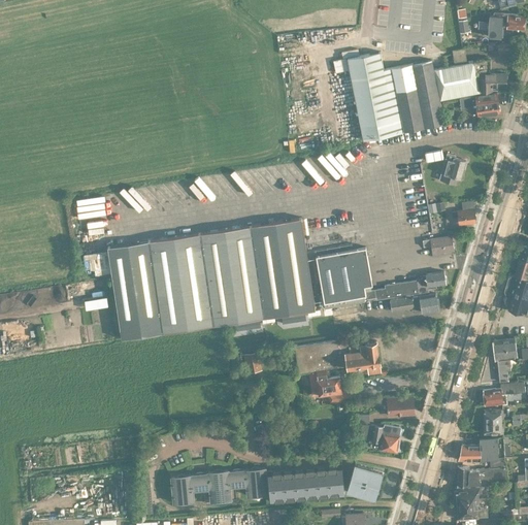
[(486,0),(487,2),(497,0),(500,8),(514,6),(514,4),(523,2),(522,0),(486,0)]
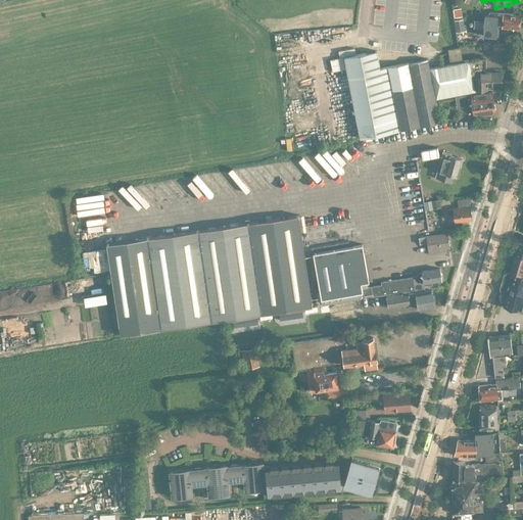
[(488,14),(488,17),(484,17),(484,24),(474,22),(473,32),(483,32),(483,38),(495,39),(496,20),(503,20),(502,29),(518,31),(519,17),(511,17),(511,15),(488,14)]
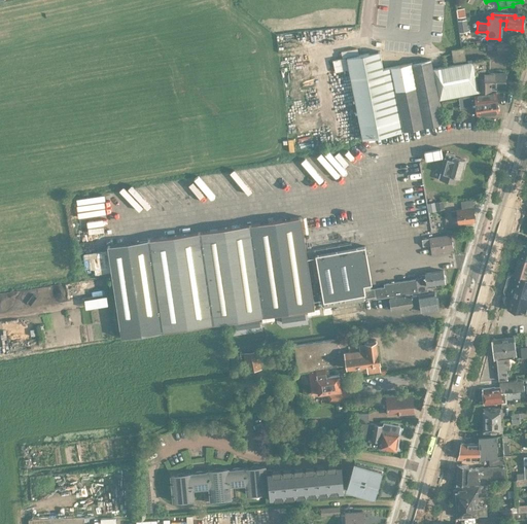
[(457,23),(458,31),(466,30),(465,21),(457,23)]
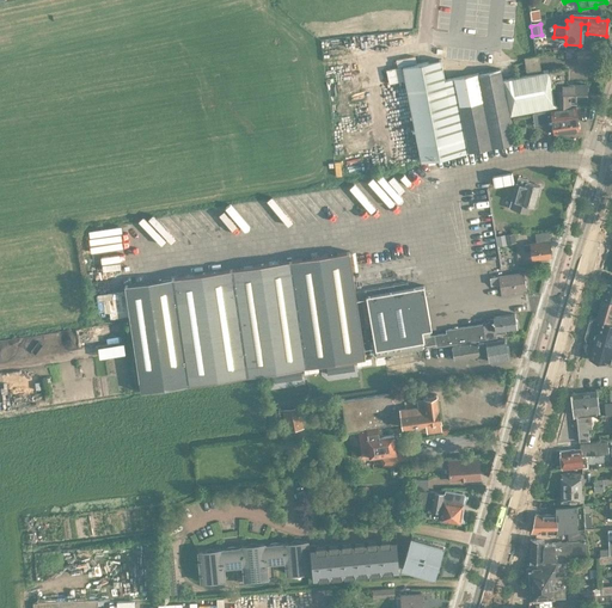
[(434,62),(402,69),(420,164),(467,154),(515,146),(509,118),(562,106),(576,106),(576,102),(586,102),(586,87),(568,87),(568,69),(540,75),(526,78),(502,81),(500,71),(444,83),(440,62),(434,62)]
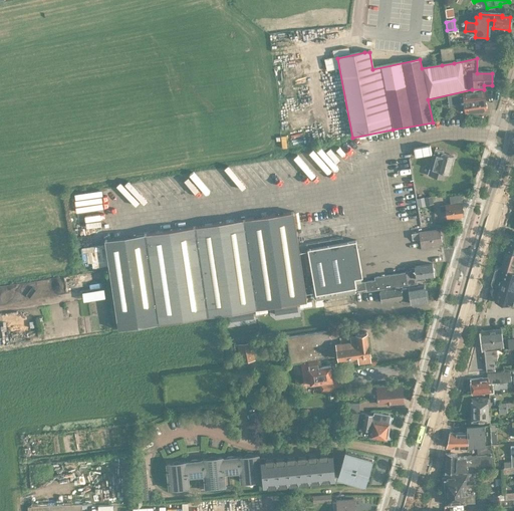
[(462,94),(447,97),(449,107),(464,105),(465,114),(485,111),(483,91),(462,94)]
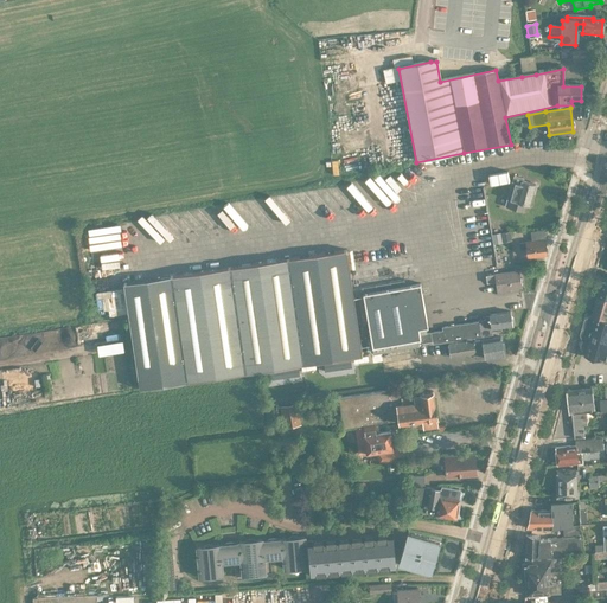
[(511,129),(512,141),(523,140),(521,127),(511,129)]
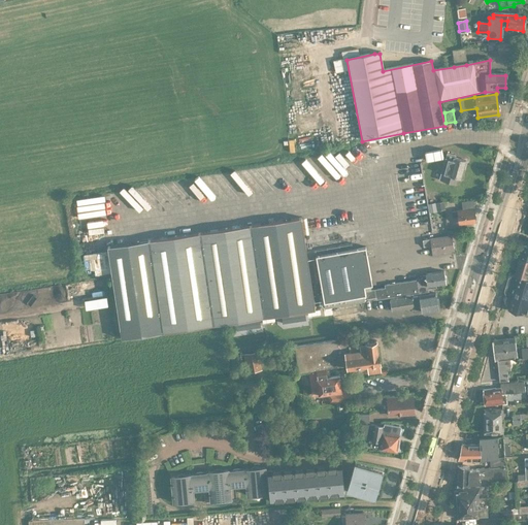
[(440,151),(424,154),(426,162),(442,159),(440,151)]
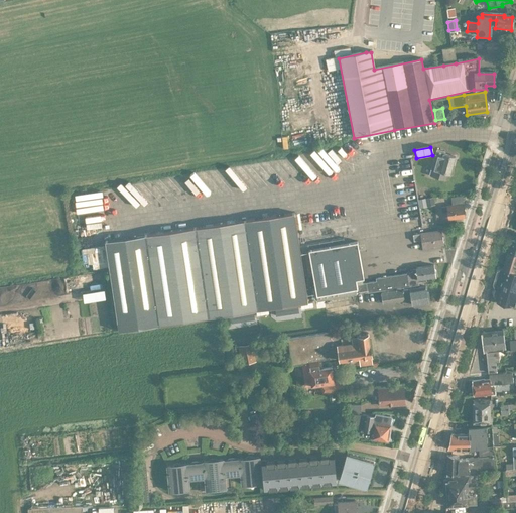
[(433,163),(435,164),(431,177),(444,181),(445,174),(449,175),(455,159),(443,156),(444,153),(436,151),(434,157),(433,163)]
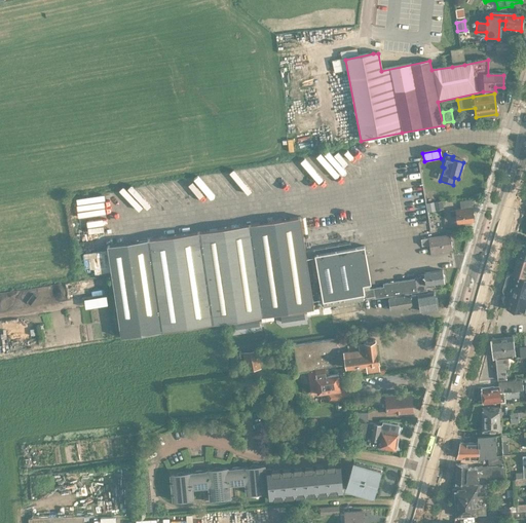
[(460,211),(449,212),(450,218),(456,217),(457,224),(474,222),(473,221),(474,219),(474,216),(473,215),(471,201),(459,202),(460,211)]
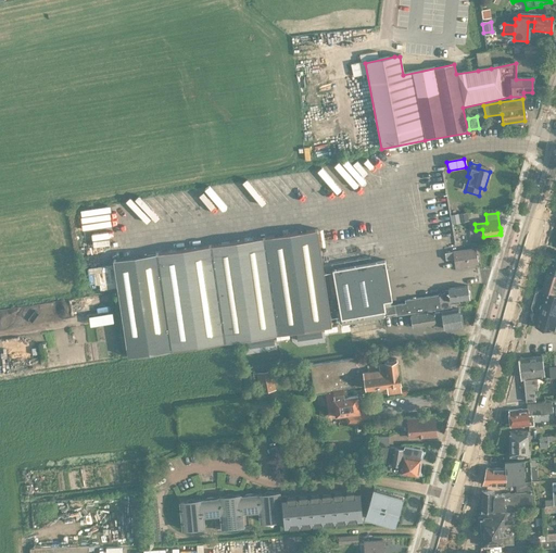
[(466,214),(457,216),(459,223),(467,222),(466,214)]
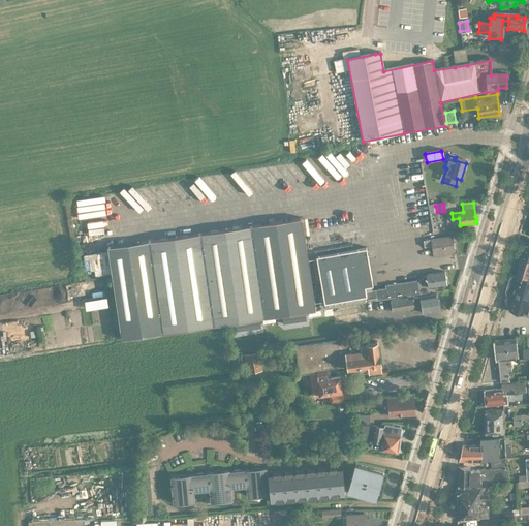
[(435,206),(428,207),(430,215),(437,214),(437,212),(435,206)]
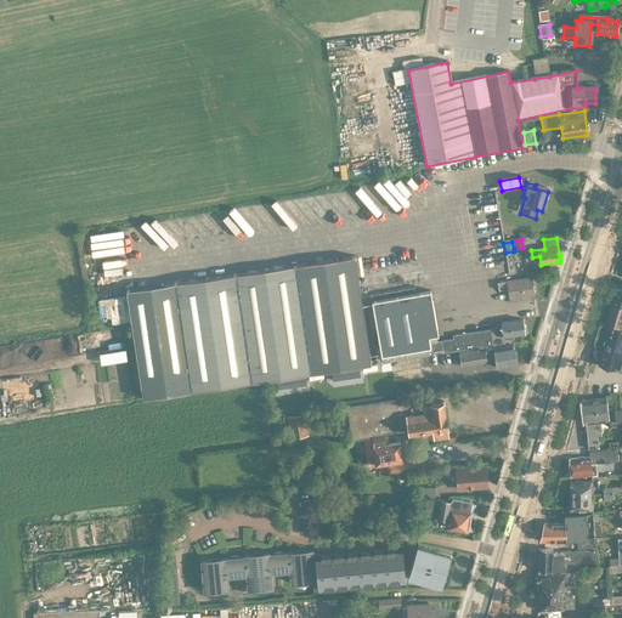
[(354,258),(126,292),(142,400),(371,366),(354,258)]
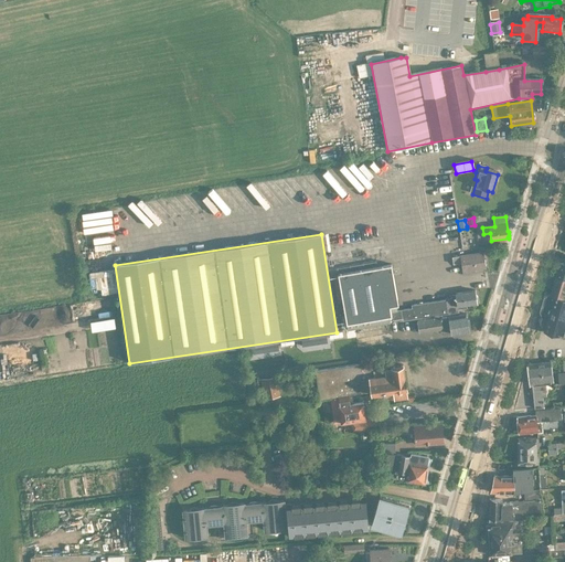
[(482,254),(460,257),(451,258),(452,265),(461,264),(462,275),(471,274),(471,272),(484,269),(482,254)]
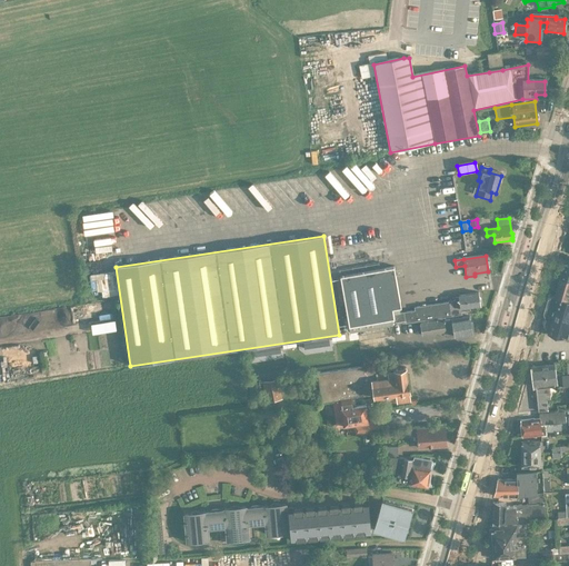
[(568,268),(563,267),(559,281),(568,284),(568,268)]
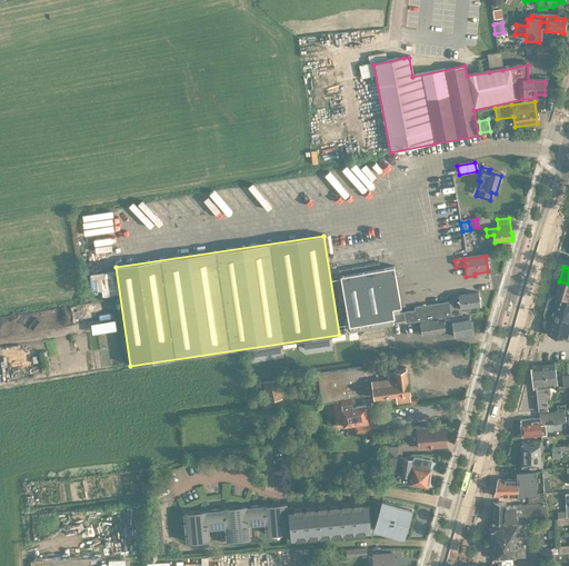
[(392,325),(405,323),(402,314),(393,316),(392,309),(400,308),(393,268),(385,269),(340,277),(340,278),(335,279),(340,306),(345,306),(347,319),(342,320),(345,334),(349,333),(349,334),(392,326),(392,325)]
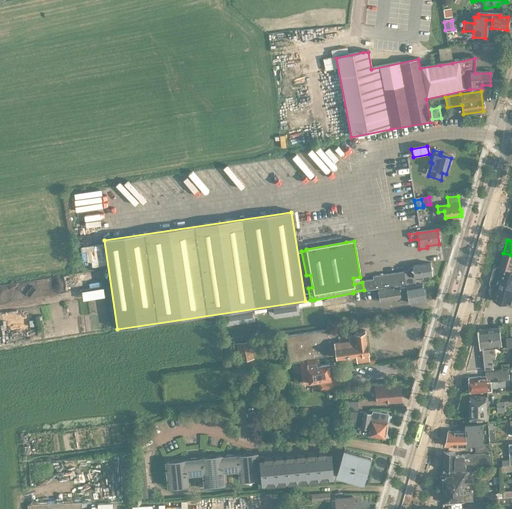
[(511,255),(503,253),(498,269),(511,272),(511,255)]
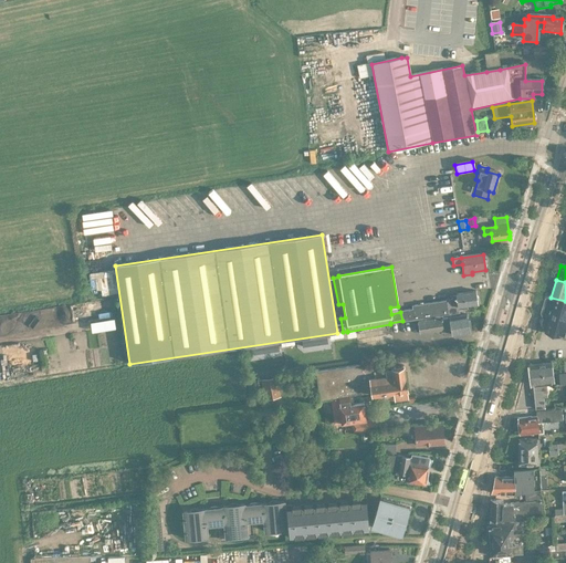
[(412,311),(400,312),(402,321),(402,323),(459,314),(458,311),(467,310),(467,306),(477,305),(475,292),(456,295),(456,298),(451,298),(451,301),(411,308),(412,311)]
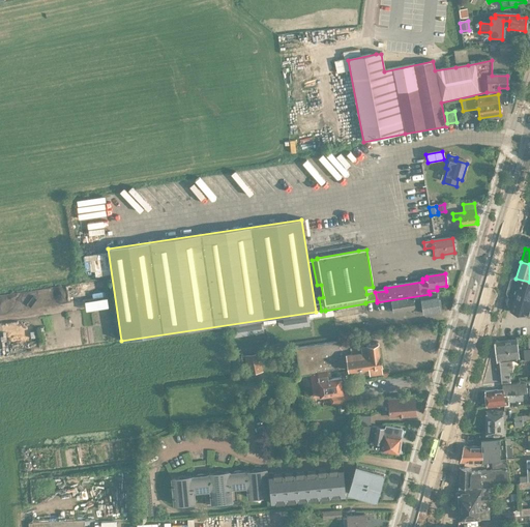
[(509,312),(526,317),(529,318),(529,282),(516,279),(509,281),(505,294),(509,300),(507,304),(511,306),(509,312)]
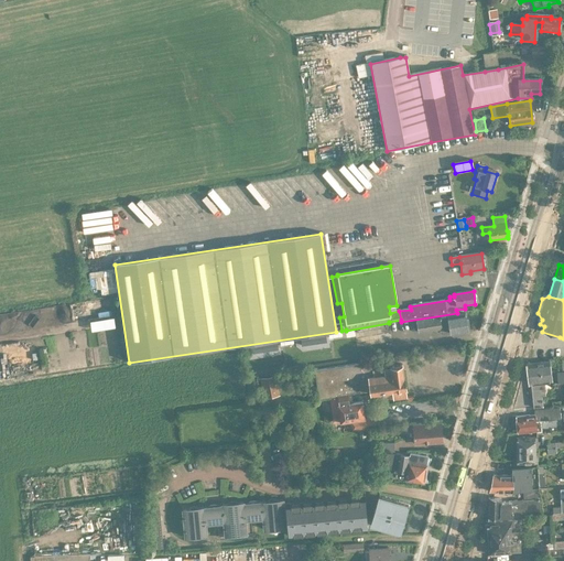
[(465,315),(416,323),(418,334),(441,331),(441,328),(448,326),(449,335),(467,333),(465,315)]
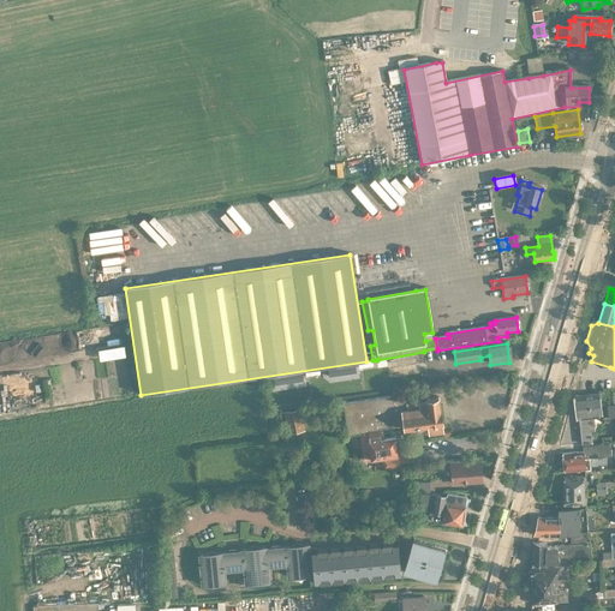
[(354,365),(327,369),(328,378),(356,375),(354,365)]
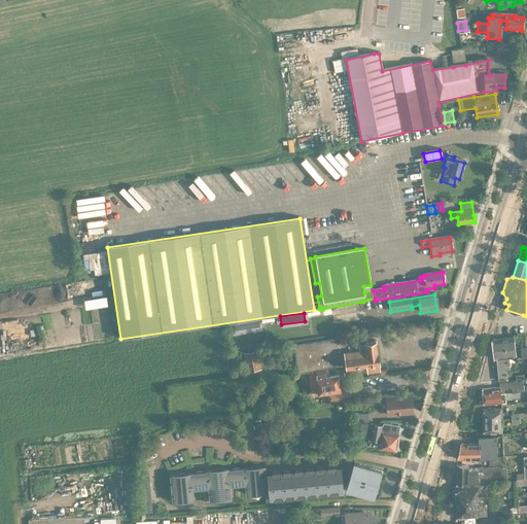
[(258,320),(235,323),(236,332),(259,327),(258,320)]
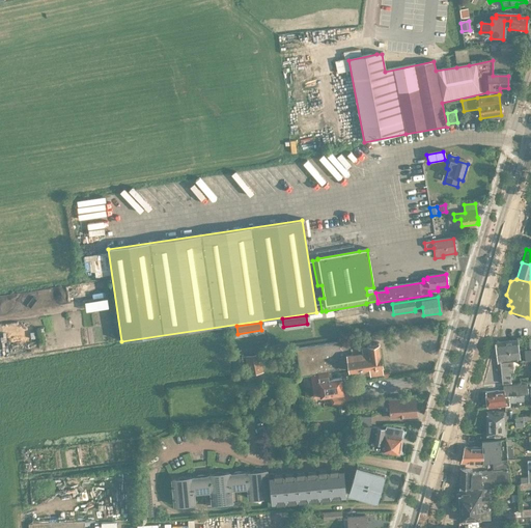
[(496,343),(495,343),(495,345),(496,354),(518,351),(518,345),(522,345),(521,340),(496,343)]
